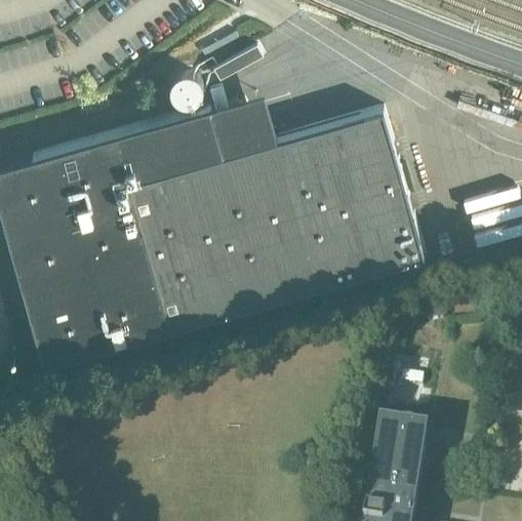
[(211,70),(217,81),(262,56),(254,45),(211,70)]
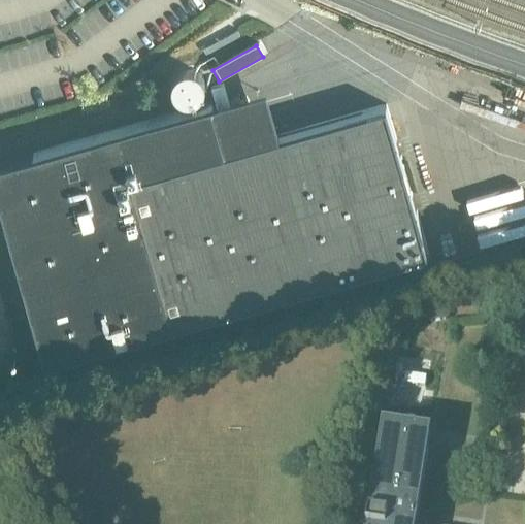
[(209,106),(0,165),(0,213),(1,217),(43,365),(170,329),(313,289),(425,256),(407,194),(383,108),(280,137),(223,154),(217,134),(209,106)]
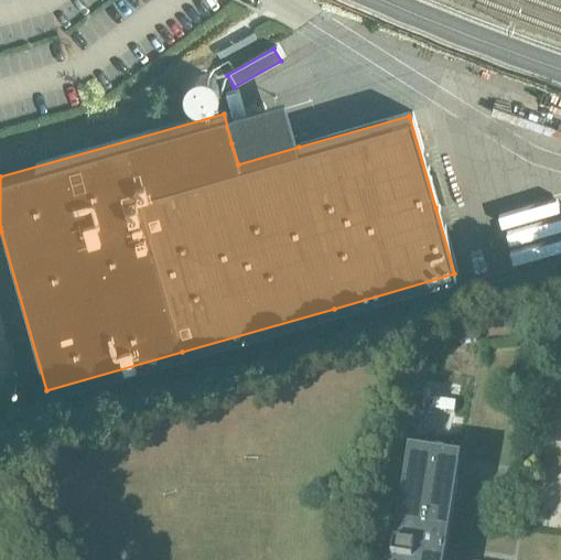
[(473,327),(450,332),(453,348),(453,351),(476,346),(476,344),(473,327)]
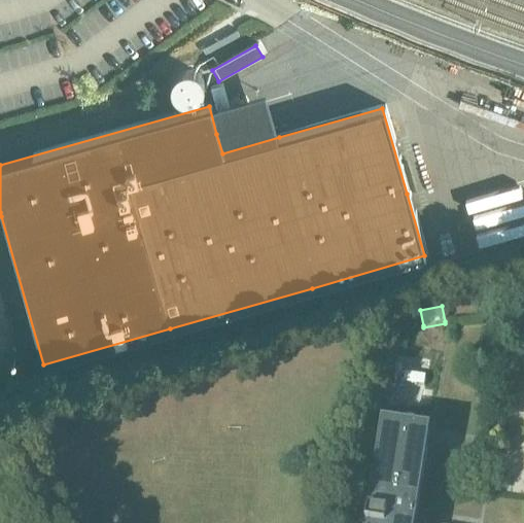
[(413,522),(425,446),(381,440),(368,522),(413,522)]
